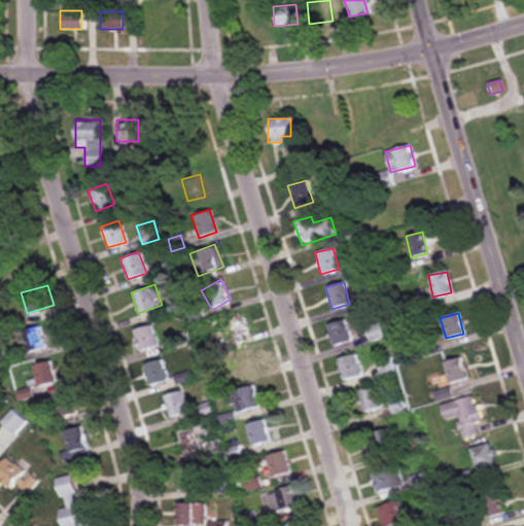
[(332,346),(349,340),(342,319),(325,325),(332,346)]
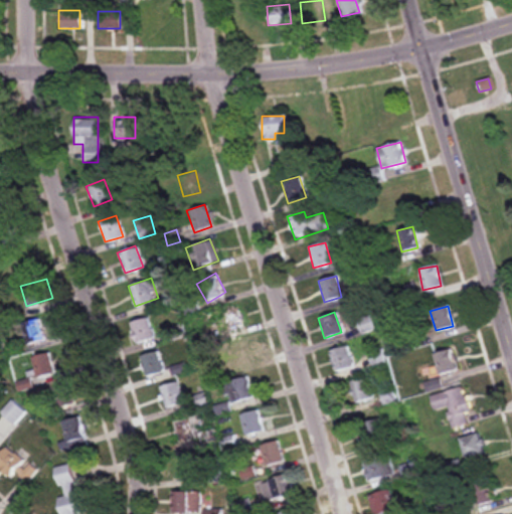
[(128,322),(134,344),(153,338),(146,317),(128,322)]
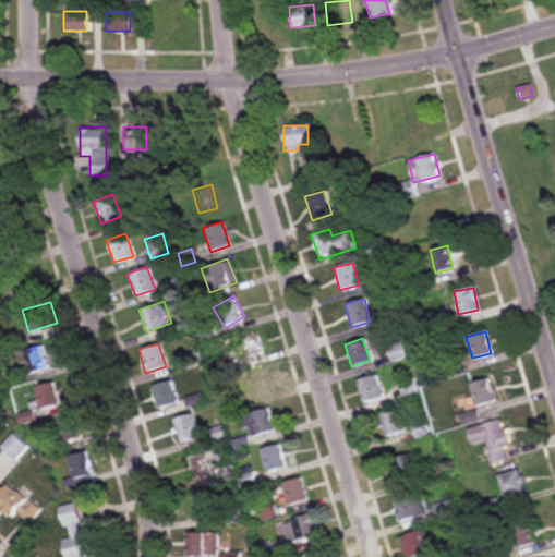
[(23,349),(27,374),(45,371),(40,346),(23,349)]
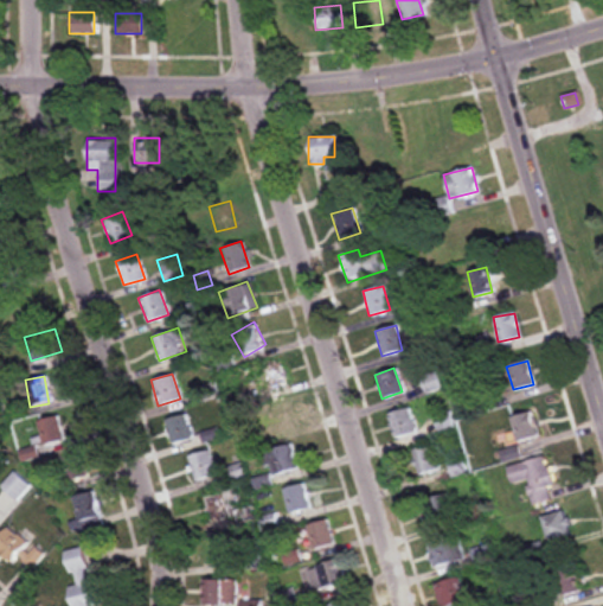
[(295,426),(288,401),(268,407),(275,432),(295,426)]
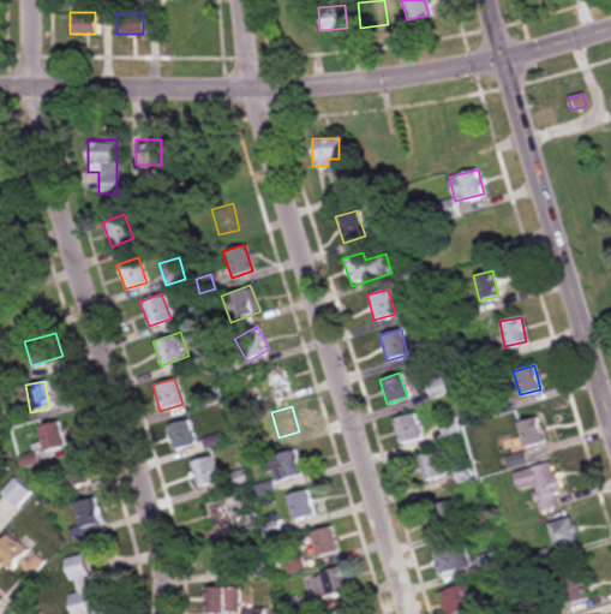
[(390,419),(399,443),(419,437),(412,412),(390,419)]
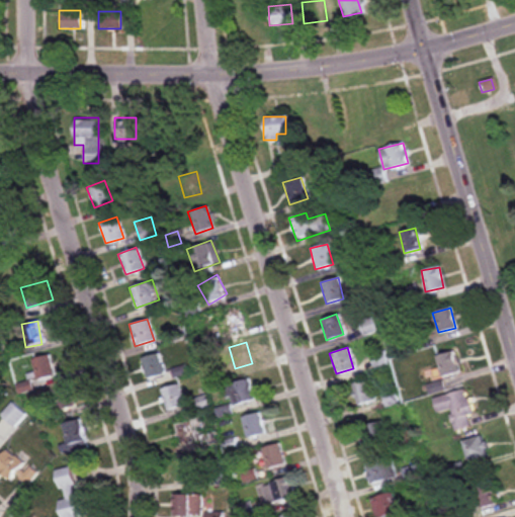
[(458,371),(452,350),(434,356),(441,377),(458,371)]
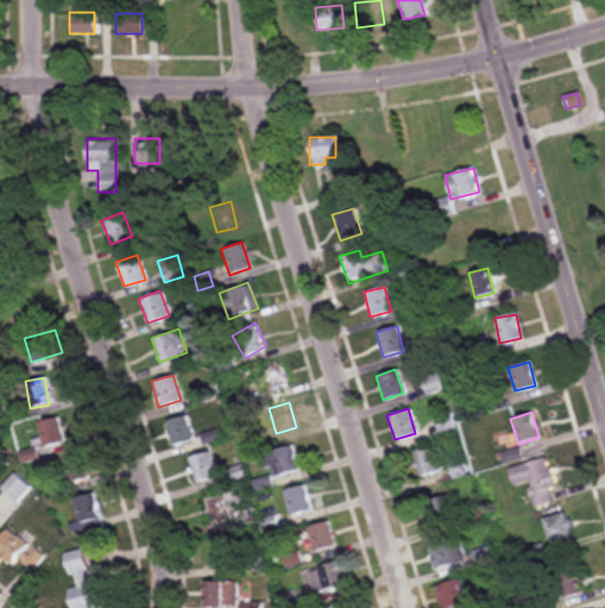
[(163,420),(169,445),(190,440),(184,415),(163,420)]
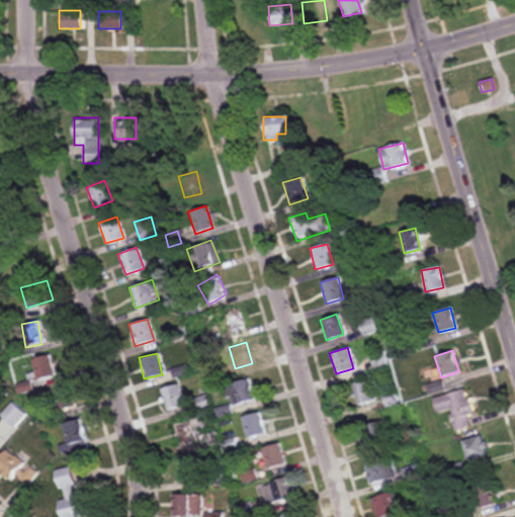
[(35,378),(52,374),(47,354),(30,358),(35,378)]
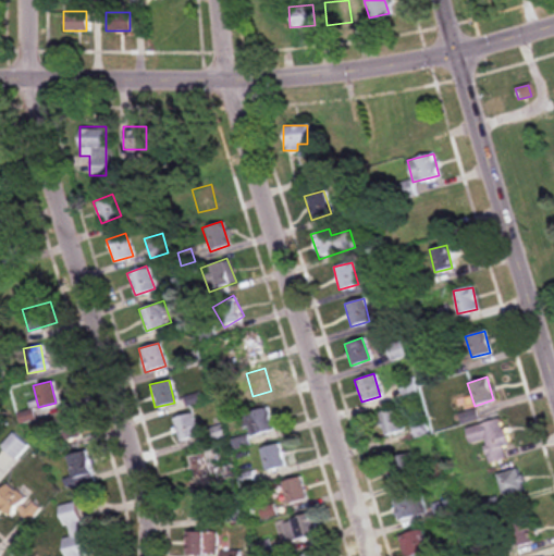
[(241,428),(246,427),(248,436),(271,431),(266,407),(237,414),(241,428)]
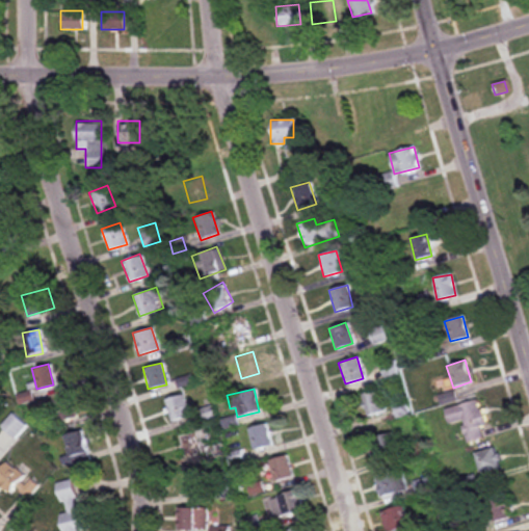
[(384,409),(376,389),(359,395),(366,417),(384,409)]
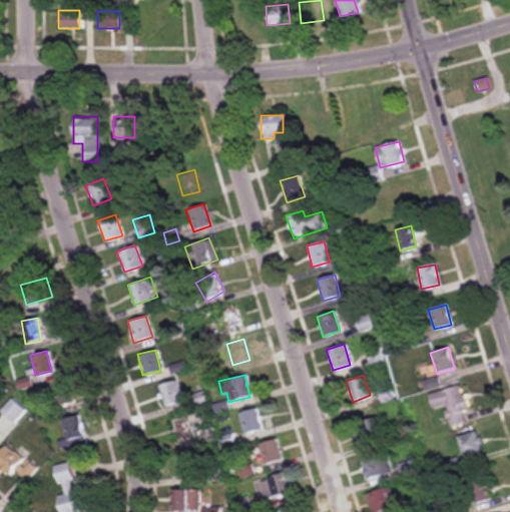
[(161,406),(180,403),(176,381),(157,384),(161,406)]
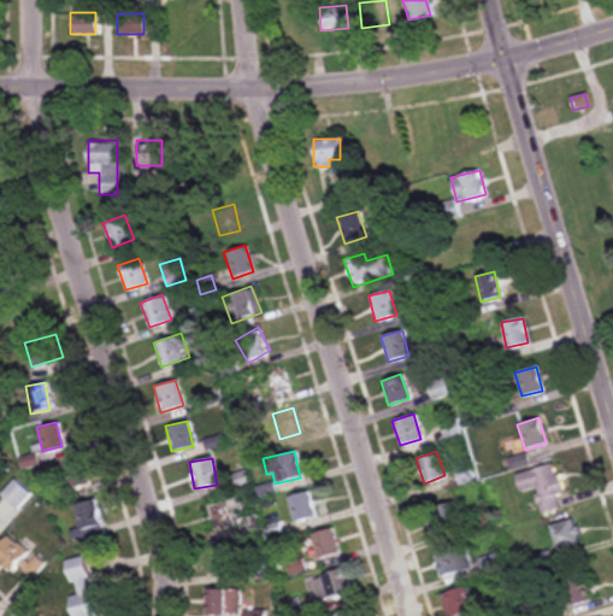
[(59,463),(64,488),(86,485),(81,459),(59,463)]
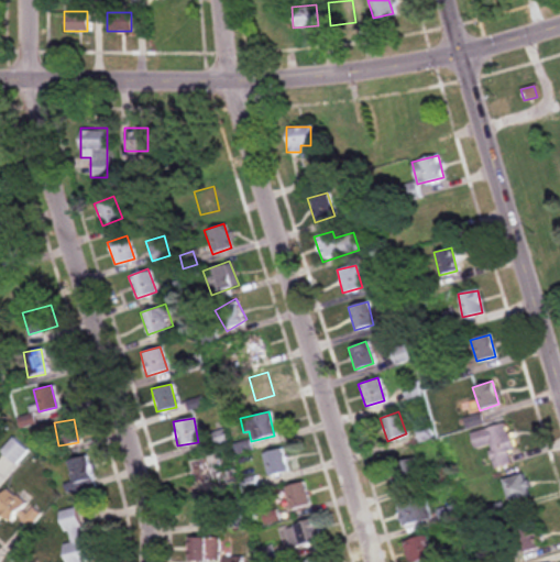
[(494,467),(513,462),(509,450),(514,448),(506,421),(470,432),(474,448),(487,444),(494,467)]
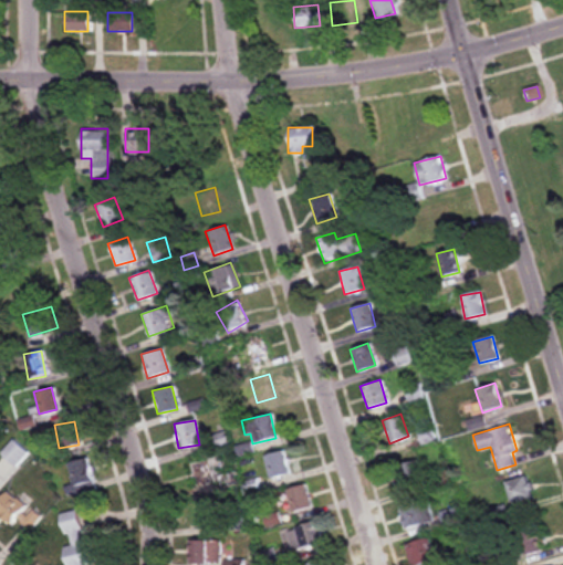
[(0,452),(13,466),(25,452),(11,440),(0,452)]
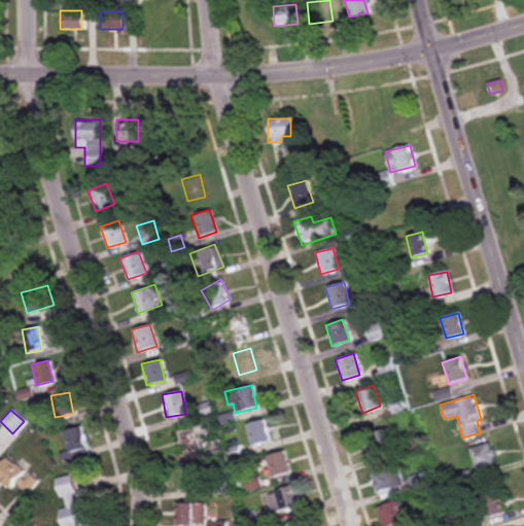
[(243,425),(249,447),(268,442),(262,420),(243,425)]
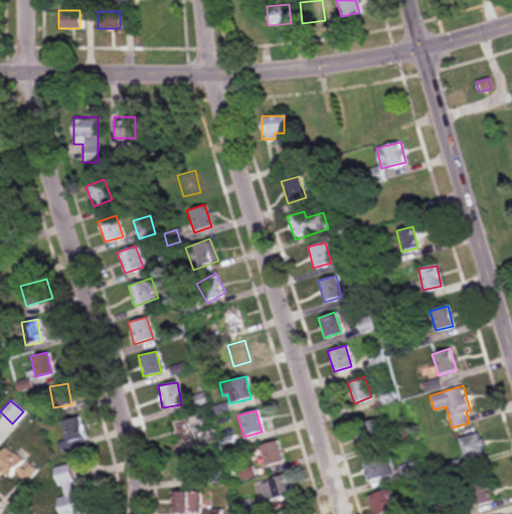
[(58,421),(65,451),(84,446),(76,416),(58,421)]
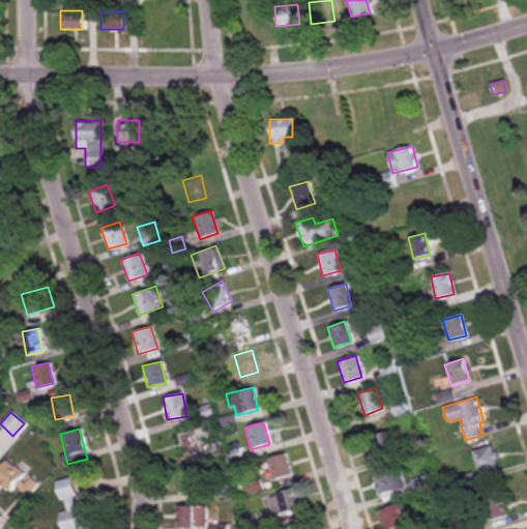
[(179,460),(220,450),(217,441),(201,444),(197,429),(174,434),(179,460)]
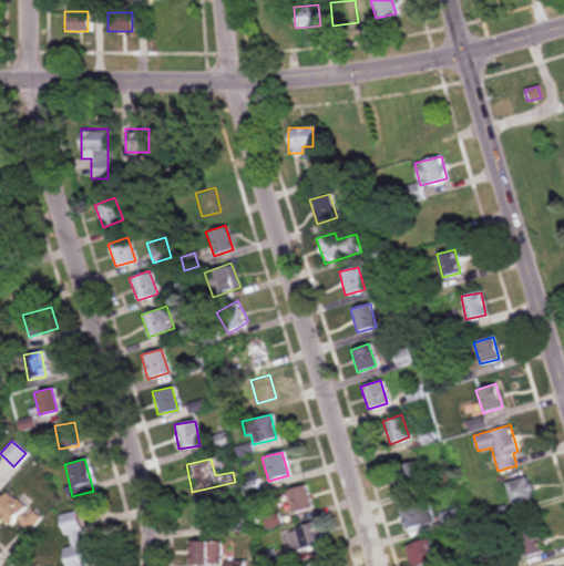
[(396,490),(421,487),(418,463),(392,465),(396,490)]
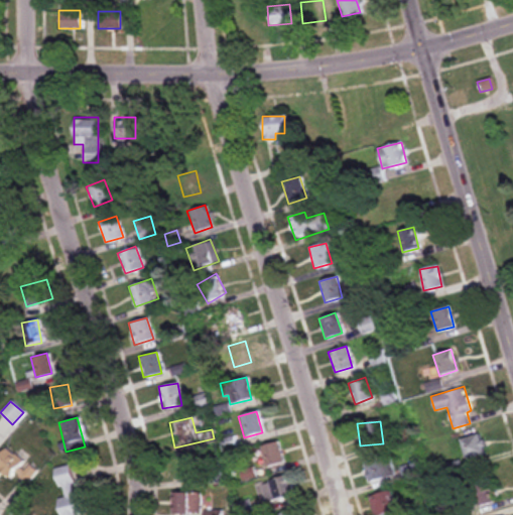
[(464,459),(484,455),(480,433),(460,437),(464,459)]
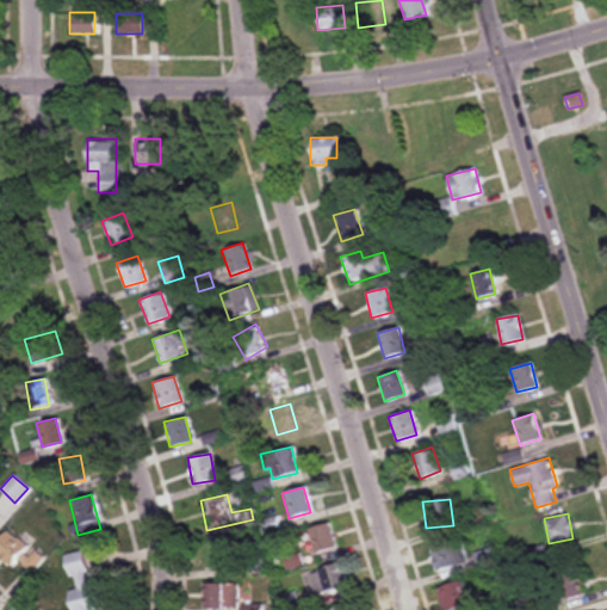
[(334,549),(326,524),(305,530),(313,556),(334,549)]
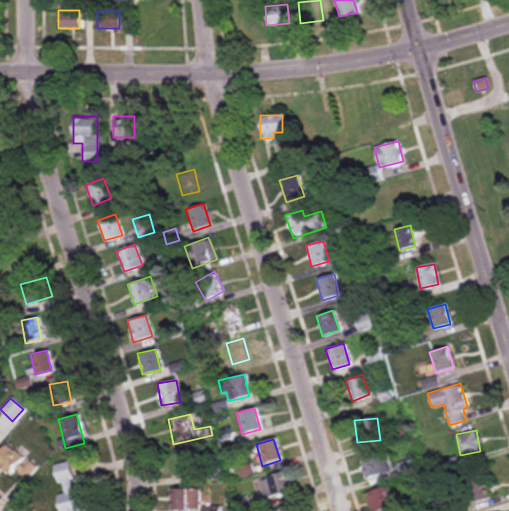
[(0,469),(7,475),(22,458),(6,444),(0,450),(0,469)]
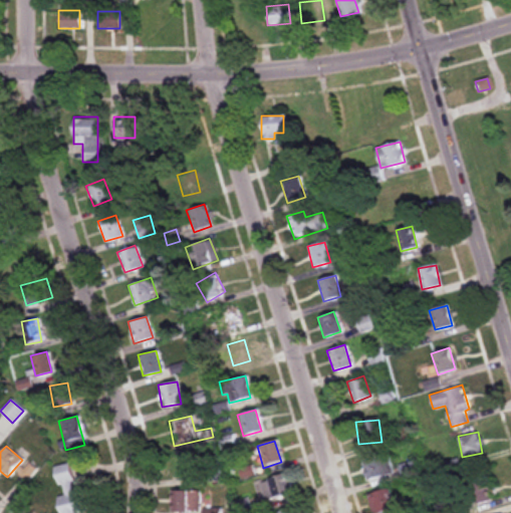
[(392,474),(386,453),(359,460),(365,482),(392,474)]
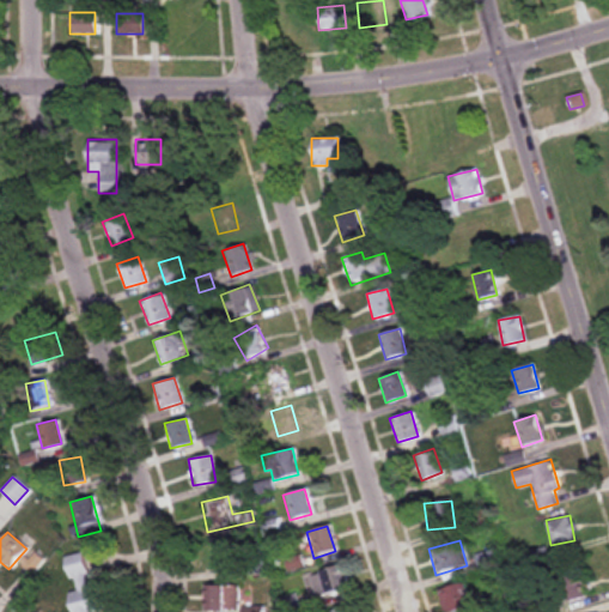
[(232,557),(219,557),(219,544),(200,544),(200,571),(232,571),(232,557)]
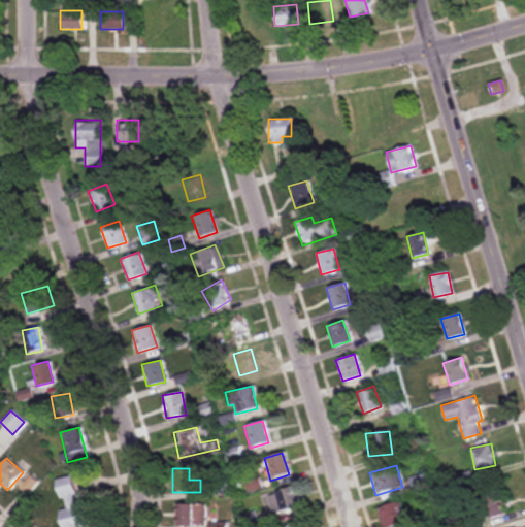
[(77,505),(71,475),(55,480),(61,509),(58,509),(61,526),(86,526),(81,504),(77,505)]
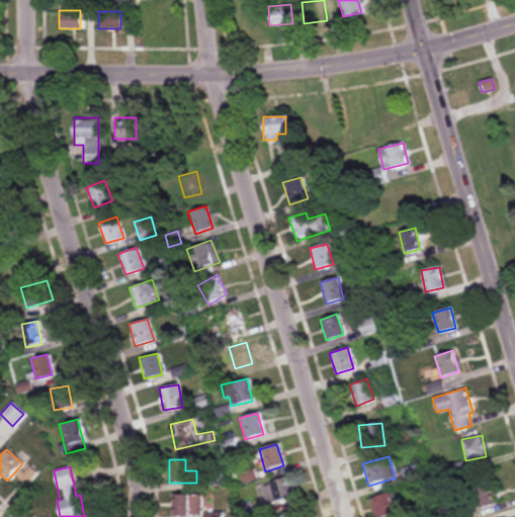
[(260,487),(266,506),(294,496),(288,477),(260,487)]
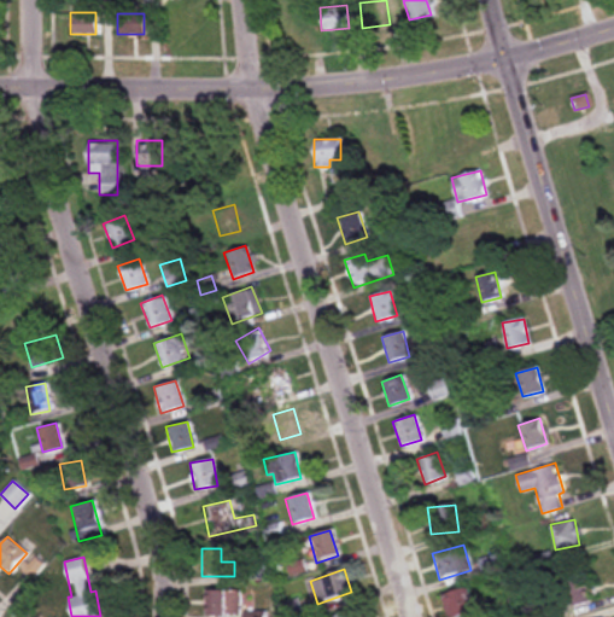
[(594,600),(585,576),(563,583),(572,607),(594,600)]
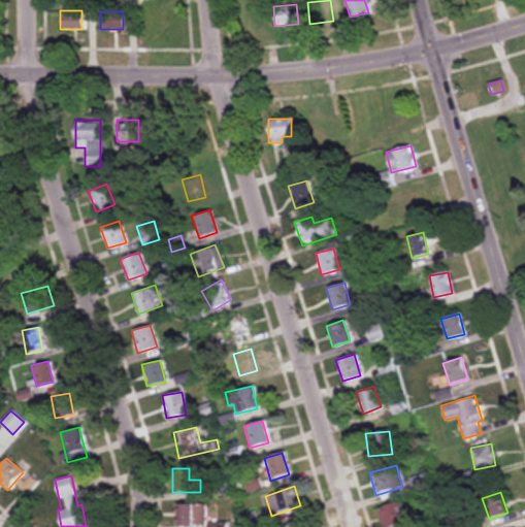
[(204,526),(204,504),(174,504),(174,526),(204,526)]
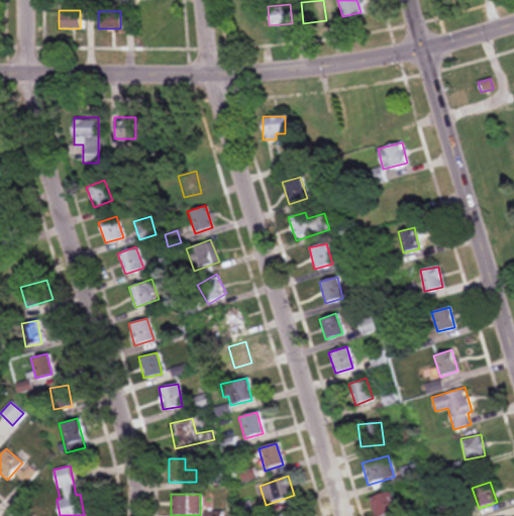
[(371,495),(371,515),(394,515),(394,495),(371,495)]
